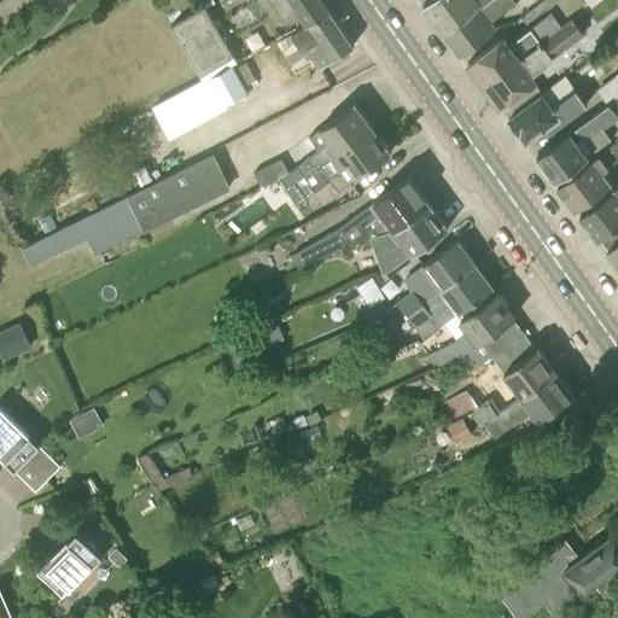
[(297,6),(307,19),(308,19),(309,22),(330,9),(324,0),(272,0),(283,16),(297,6)]
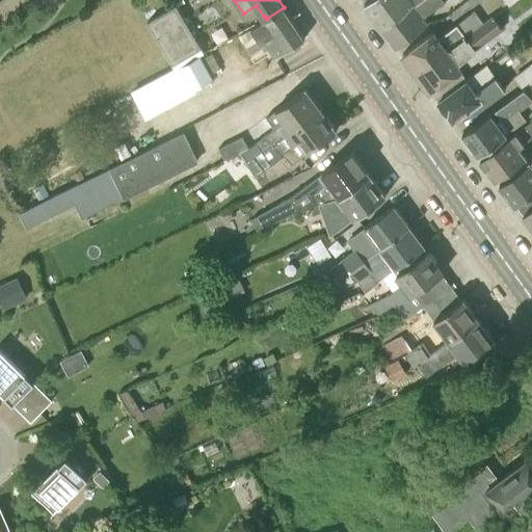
[(419,0),(368,0),(365,2),(383,26),(419,0)]
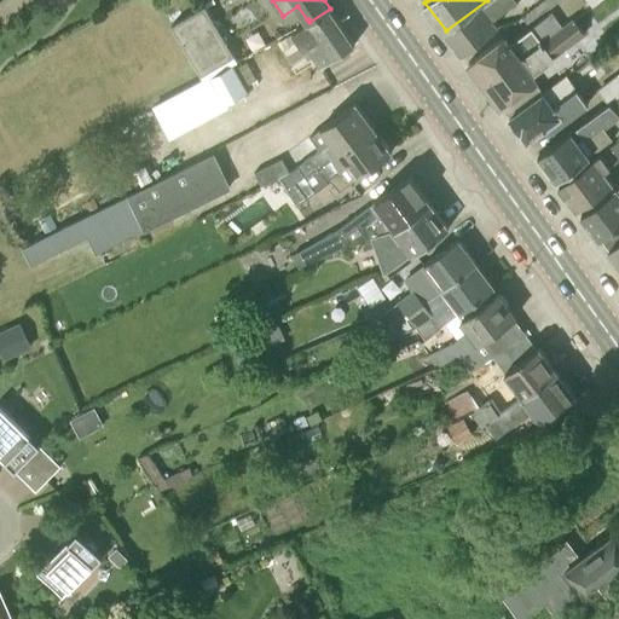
[(487,0),(446,30),(462,53),(499,25),(491,16),(501,13),(516,0),(487,0)]
